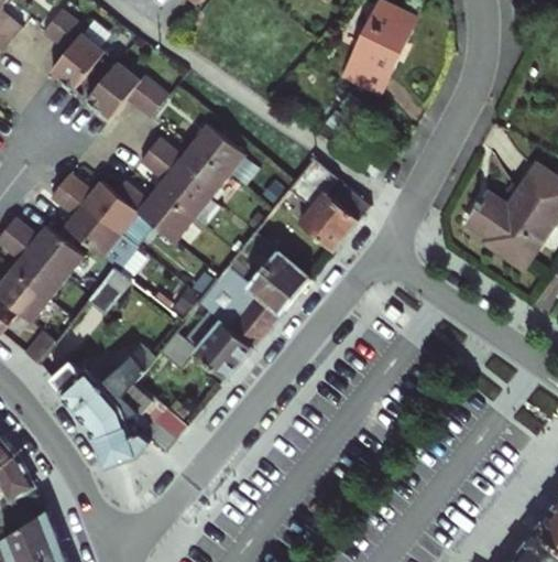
[(0,30),(12,40),(20,29),(1,13),(1,7),(6,0),(0,0),(0,30)]
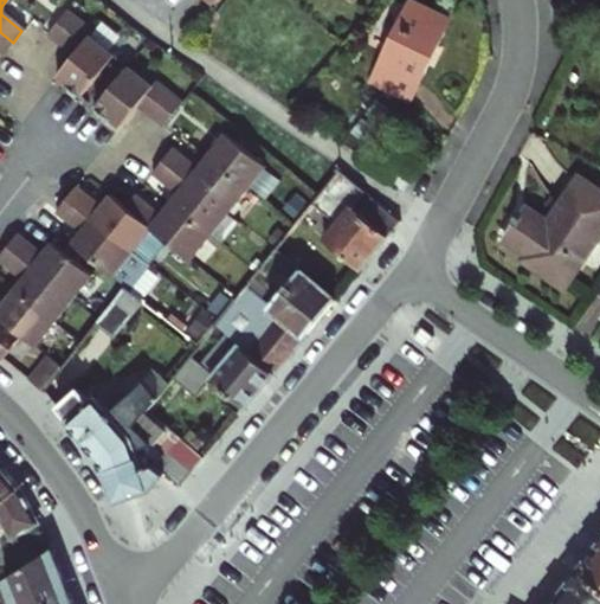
[(445,23),(406,5),(369,81),(408,100),(445,23)]
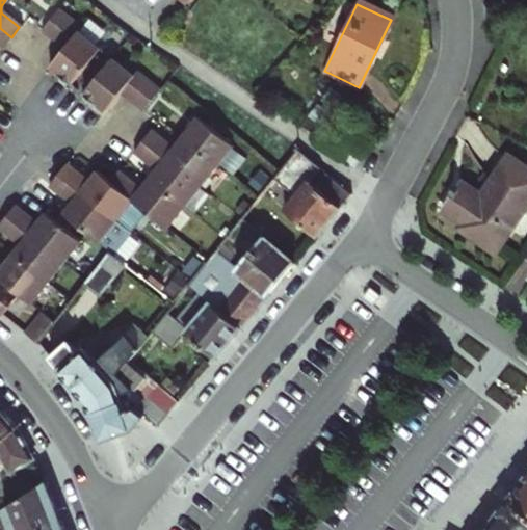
[(38,31),(52,42),(69,19),(57,8),(38,31)]
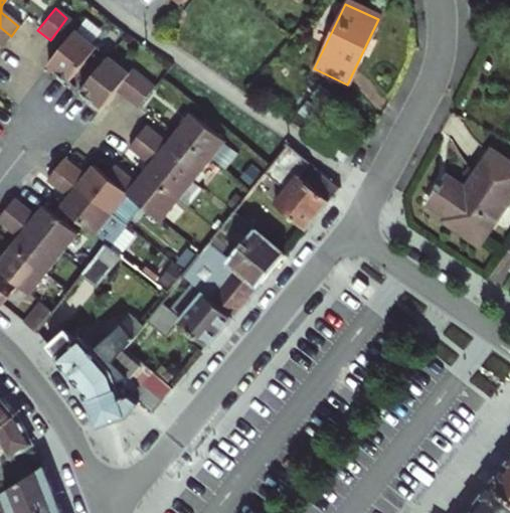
[(46,67),(67,83),(96,48),(74,31),(78,27),(66,18),(50,40),(60,49),(46,67)]
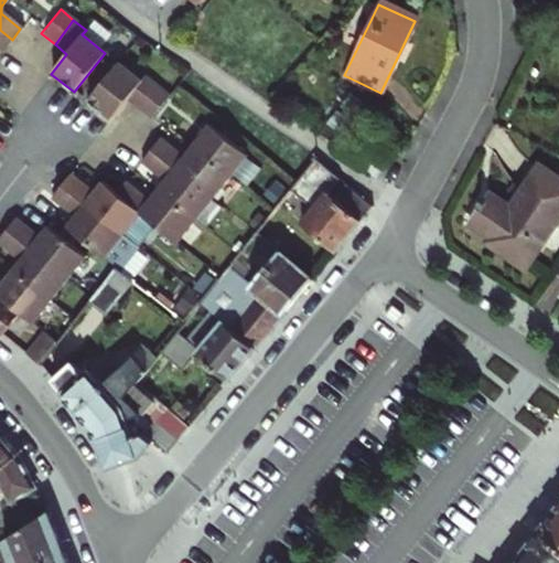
[(0,50),(2,52),(12,40),(0,30),(0,50)]
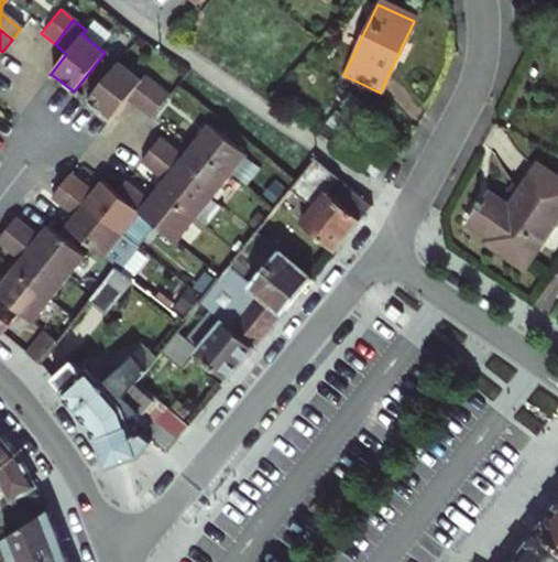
[(117,63),(86,101),(110,119),(126,100),(138,109),(156,86),(142,76),(139,82),(117,63)]
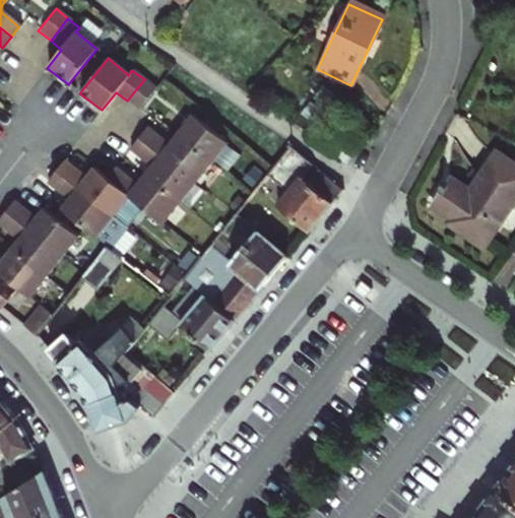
[(137,110),(154,88),(144,79),(127,101),(137,110)]
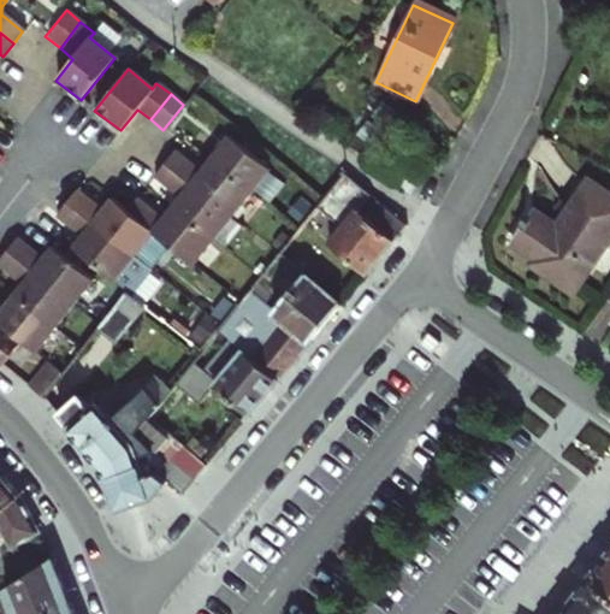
[(207,161),(248,195),(268,170),(226,137),(207,161)]
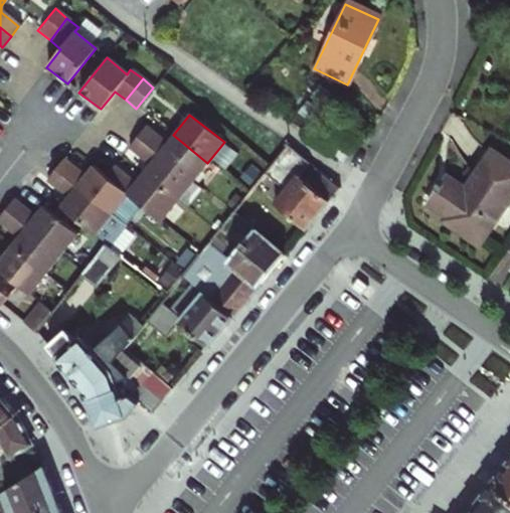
[(145,126),(136,137),(192,182),(207,163),(173,135),(168,141),(163,141),(145,126)]
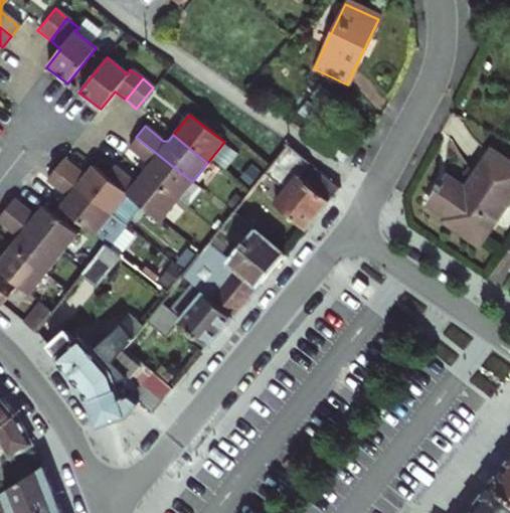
[(192,182),(136,137),(128,148),(146,162),(146,170),(143,174),(177,201),(192,182)]
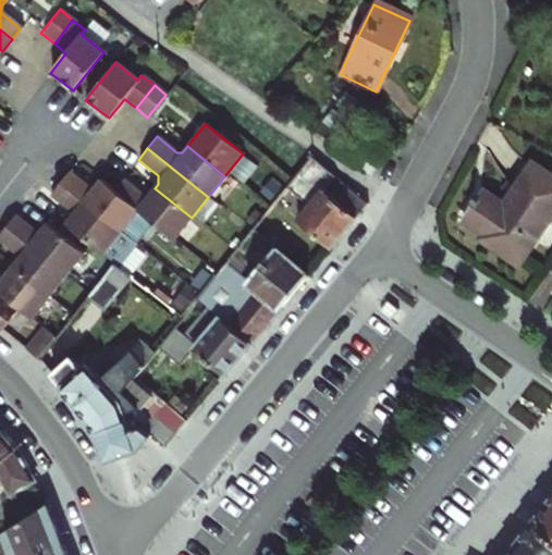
[(328,249),(365,205),(309,157),(285,187),(306,206),(293,220),(328,249)]
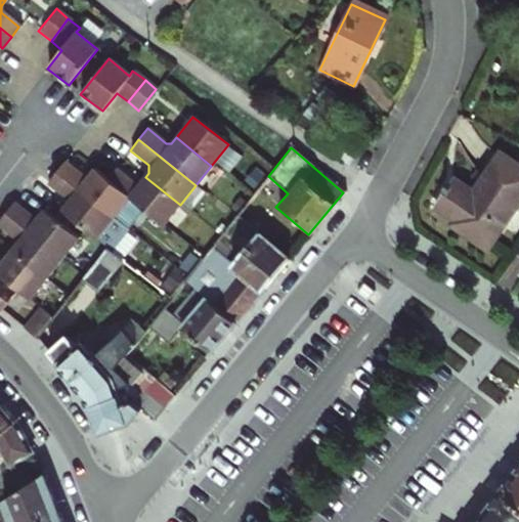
[(518,197),(518,169),(498,155),(471,192),(468,191),(464,198),(446,186),(432,207),(451,220),(448,225),(484,250),(518,197)]
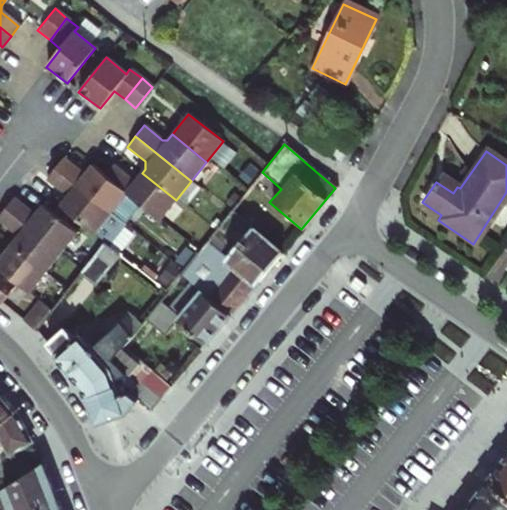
[(54,167),(110,213),(125,193),(104,176),(90,166),(87,171),(80,171),(63,156),(54,167)]
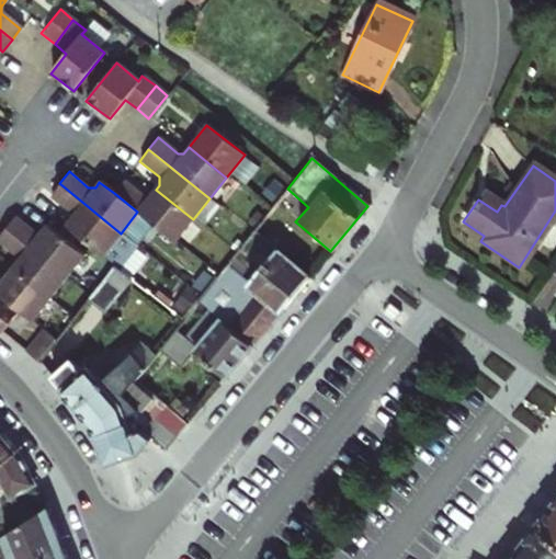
[(137,212),(176,241),(193,219),(156,190),(150,195),(143,195),(124,180),(114,193),(137,212)]
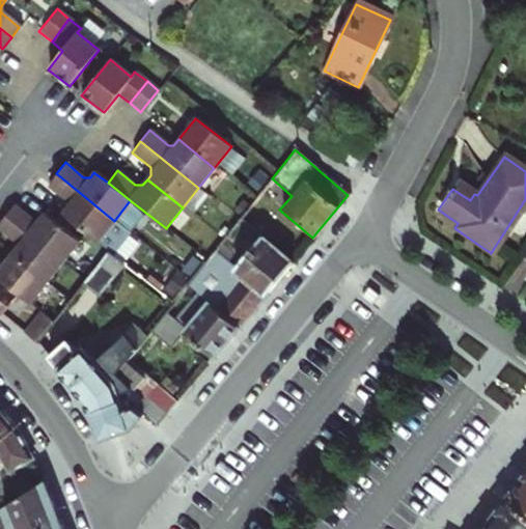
[(60,213),(110,253),(128,231),(114,221),(56,173),(47,185),(65,199),(65,206),(60,213)]
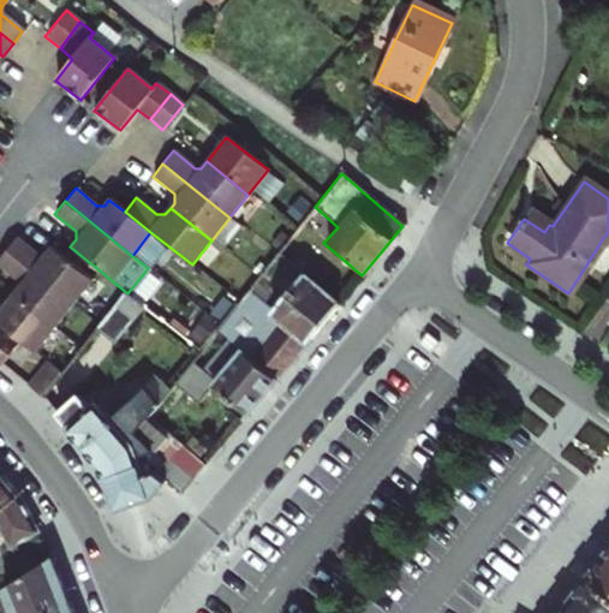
[(530,210),(524,219),(544,232),(549,225),(530,210)]
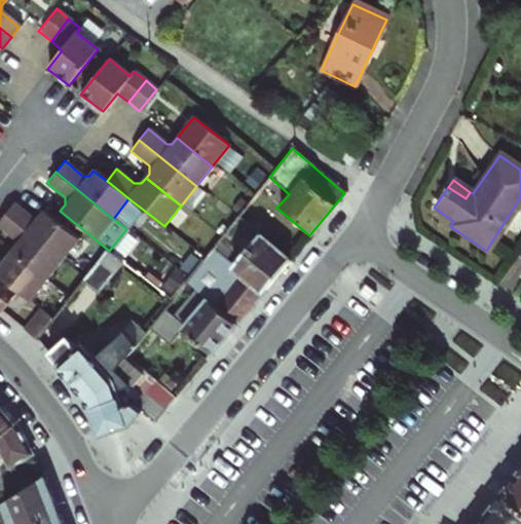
[(4,214),(62,260),(78,240),(42,211),(37,217),(30,217),(12,203),(4,214)]
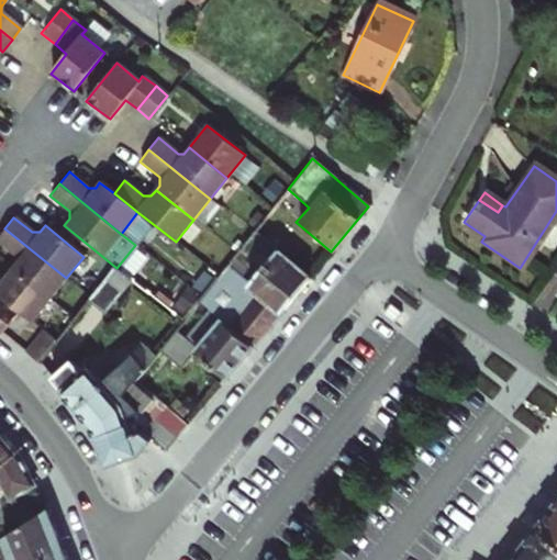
[(48,300),(66,278),(4,228),(0,234),(0,245),(14,256),(14,264),(10,269),(48,300)]
